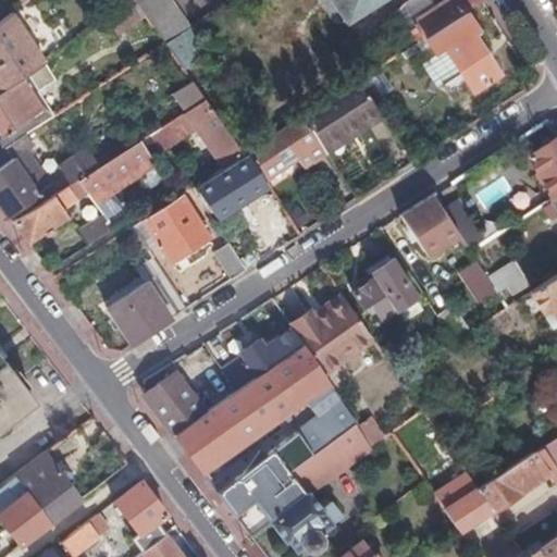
[(166,44),(193,26),(189,22),(181,10),(173,0),(136,0),(138,2),(146,14),(166,44)]
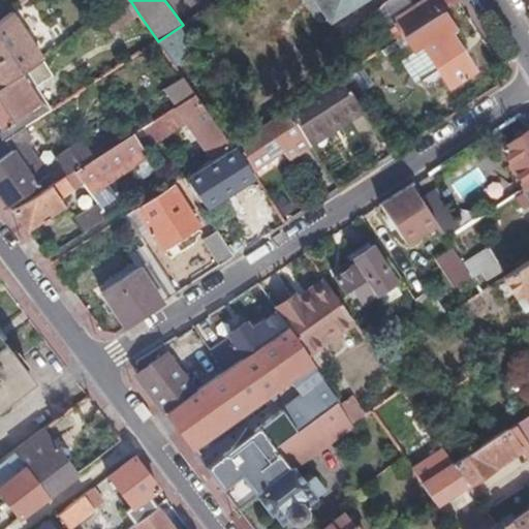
[(317,0),(332,21),(363,0),(317,0)]
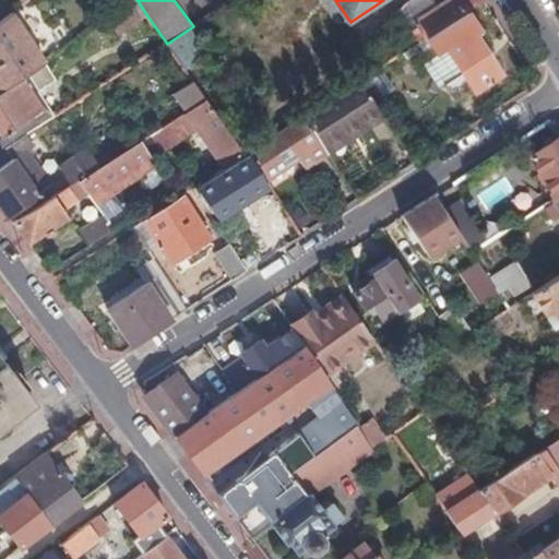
[(483,0),(449,0),(417,21),(427,37),(450,22),(466,11),(483,0)]
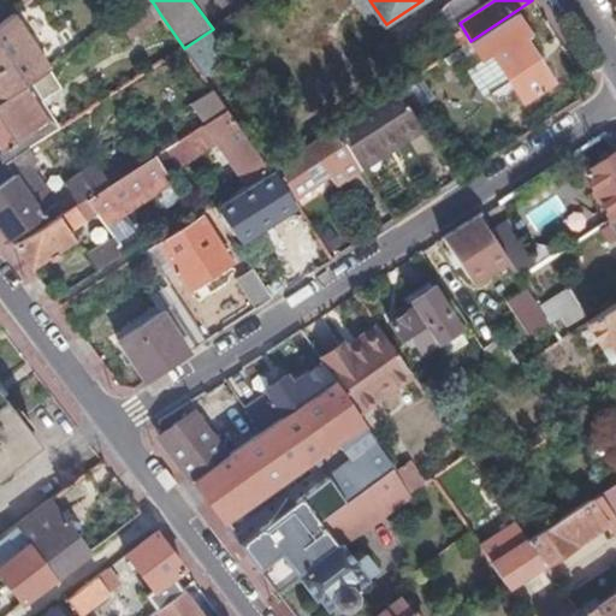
[(131,36),(161,16),(153,3),(122,23),(131,36)]
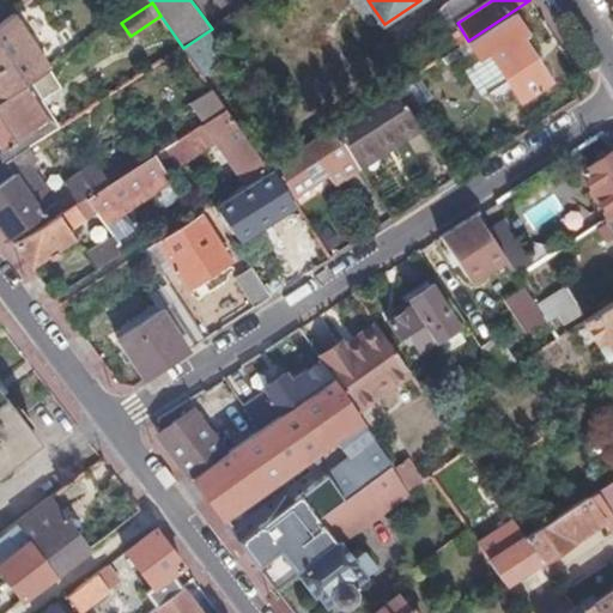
[(493,24),(468,41),(479,59),(490,52),(505,78),(496,84),(510,105),(548,80),(521,38),(527,35),(513,13),(495,25),(493,24)]
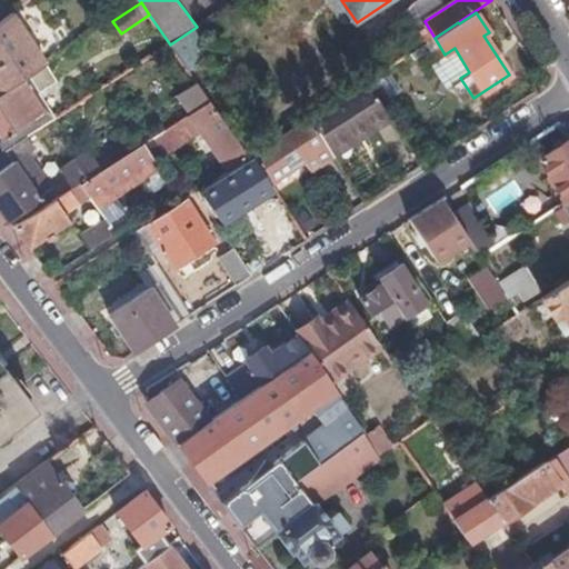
[(48,65),(13,15),(0,25),(0,87),(5,93),(15,87),(39,70),(48,65)]
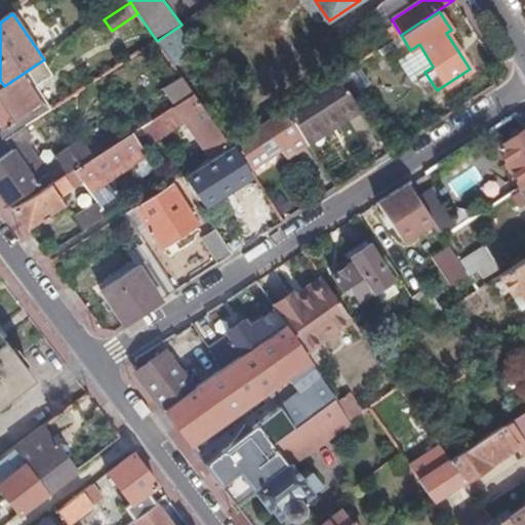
[(157,41),(177,70),(190,63),(201,35),(188,33),(182,25),(157,41)]
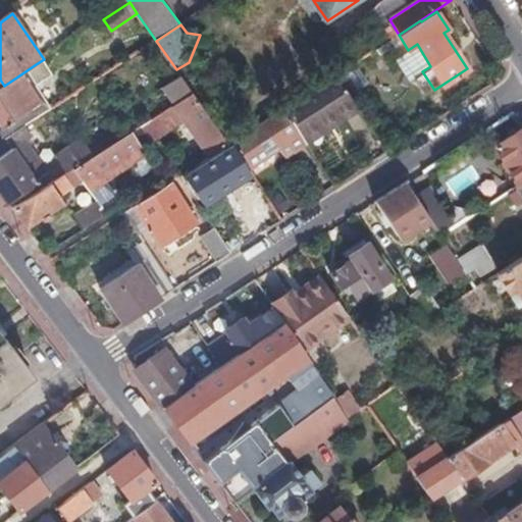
[(6,138),(18,129),(38,117),(25,98),(31,95),(29,91),(45,81),(36,64),(13,80),(14,81),(0,89),(0,124),(2,127),(6,138)]
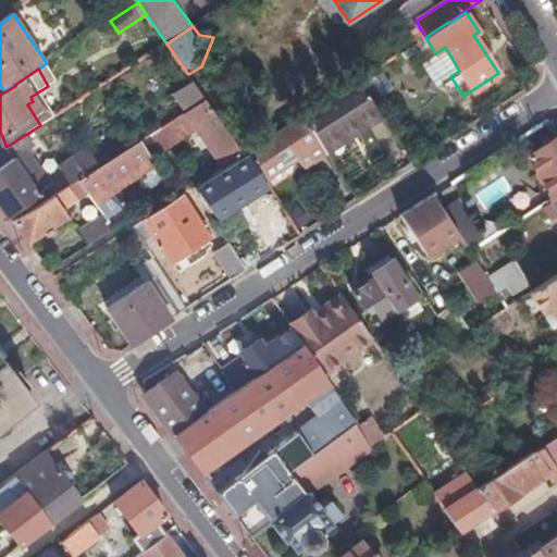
[(359,81),(305,115),(325,148),(381,113),(359,81)]
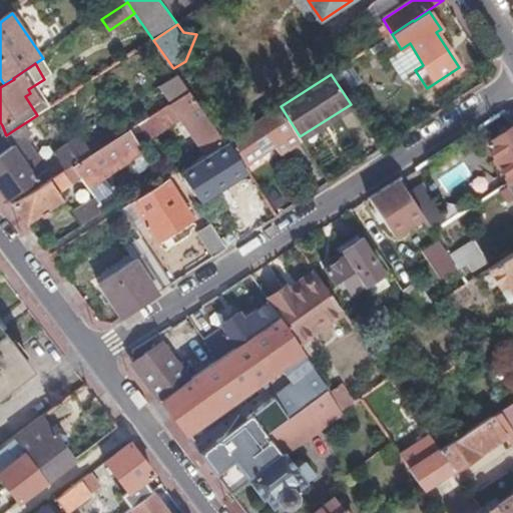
[(162,85),(173,101),(189,91),(178,75),(162,85)]
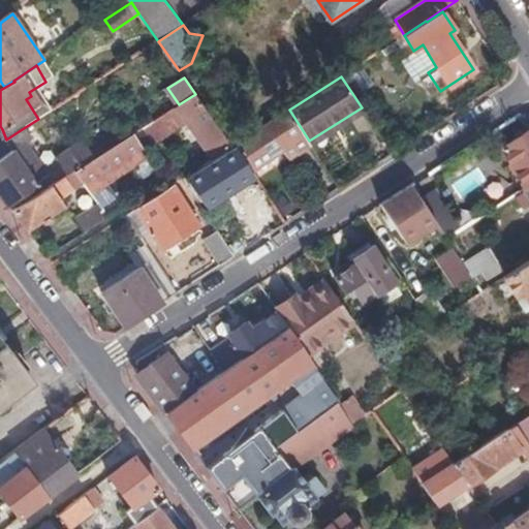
[(195,94),(179,104),(180,106),(216,158),(221,154),(231,147),(195,94)]
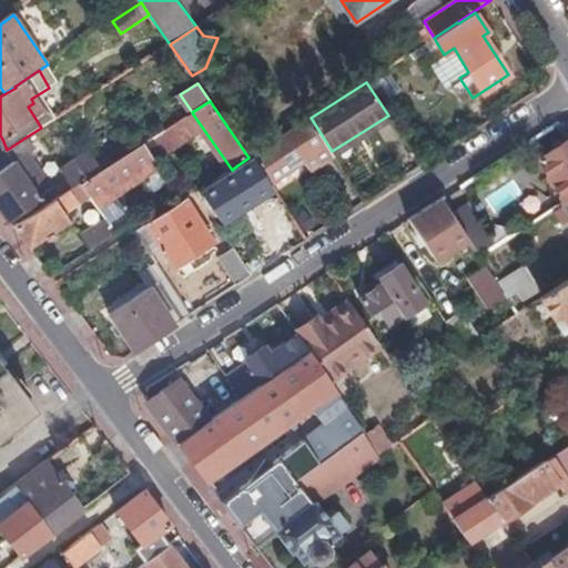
[(28,107),(41,128),(48,124),(33,103),(28,107)]
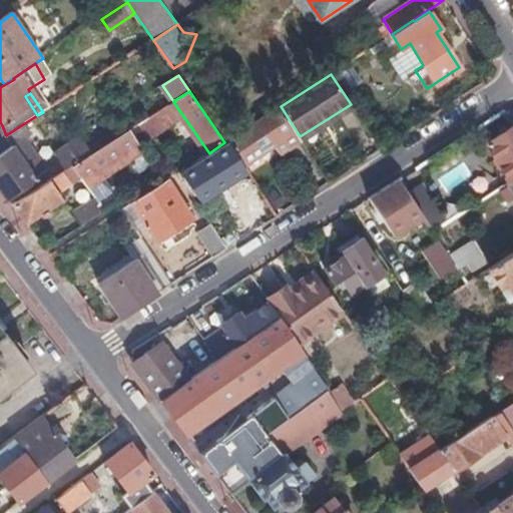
[(281,106),(228,140),(240,158),(258,146),(262,153),(275,145),(280,154),(302,140),(300,136),(281,106)]
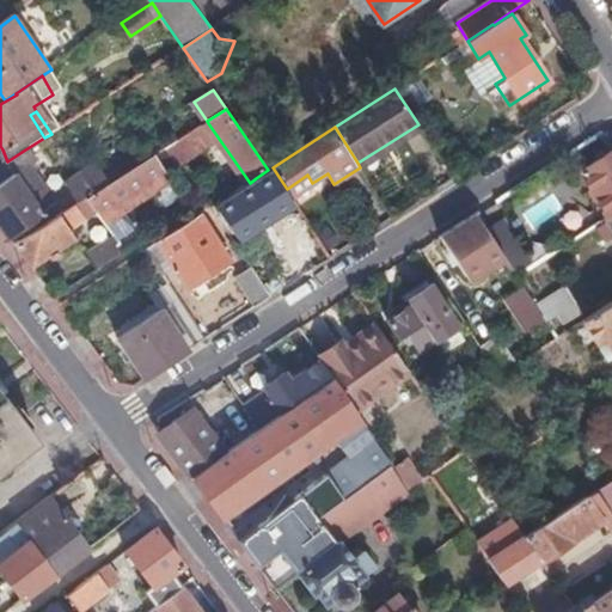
[(196,128),(183,136),(191,148),(203,139),(196,128)]
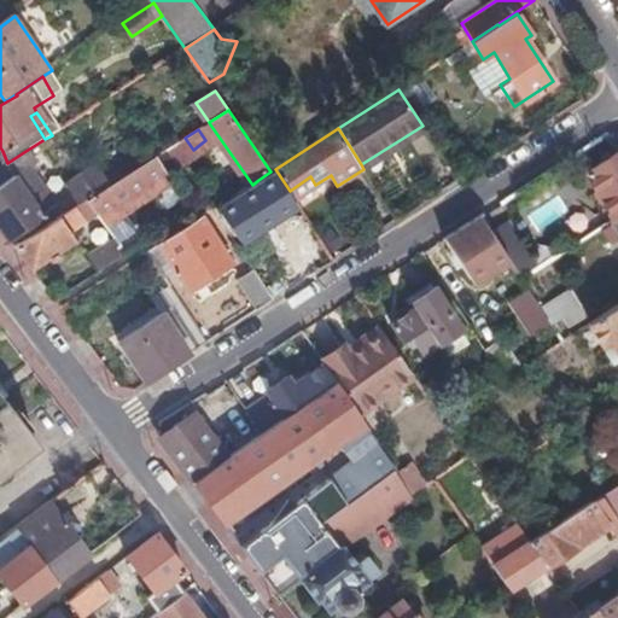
[(617,217),(617,152),(586,174),(614,220),(617,217)]
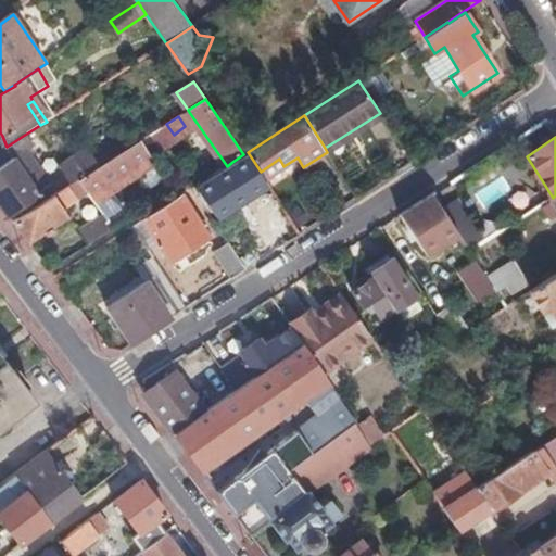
[(0,204),(10,217),(53,186),(20,138),(7,147),(0,151),(0,204)]
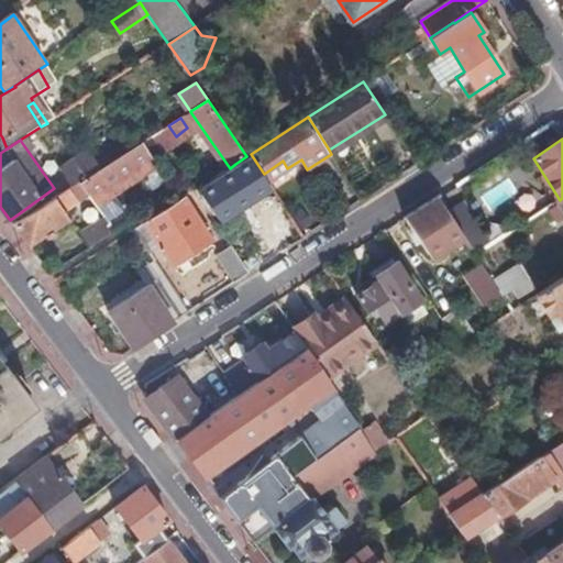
[(98,170),(111,190),(155,162),(142,143),(102,168),(98,170)]
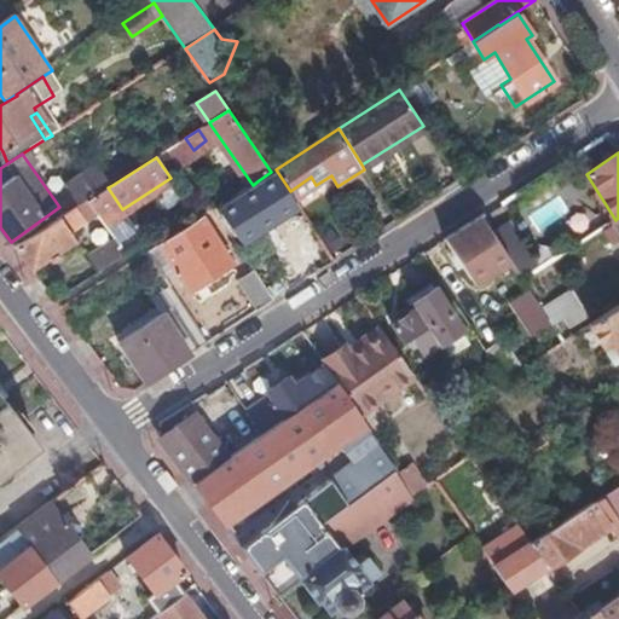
[(81,206),(88,201),(108,187),(113,185),(98,163),(67,184),(81,206)]
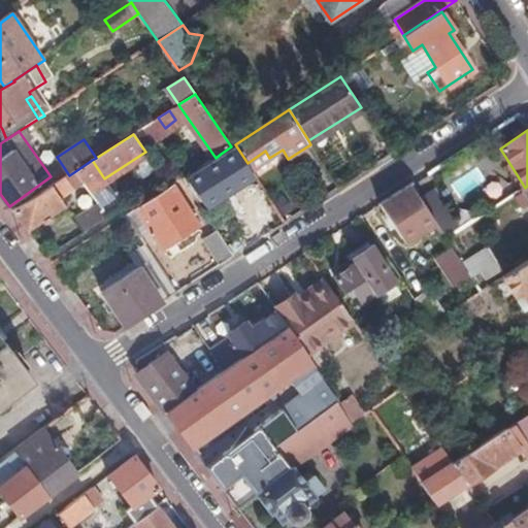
[(248,163),(252,169),(269,158),(265,151),(248,163)]
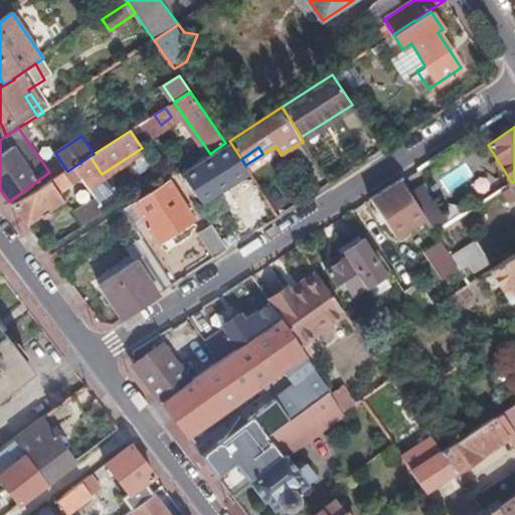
[(210,154),(180,172),(196,196),(240,168),(229,153),(220,158),(215,150),(210,154)]
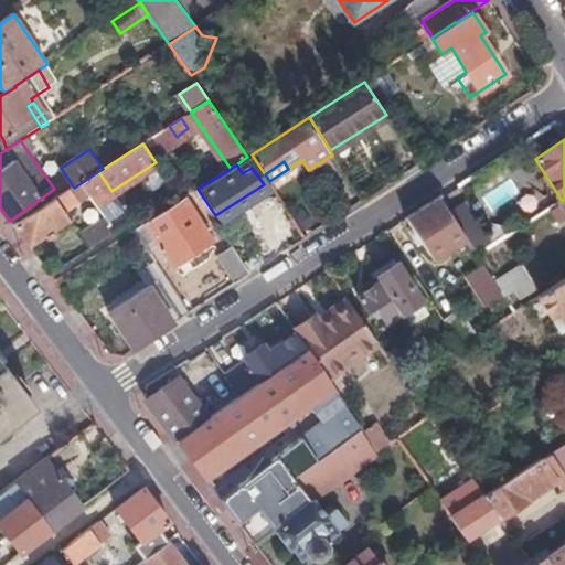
[(507,170),(468,189),(480,213),(519,193),(507,170)]
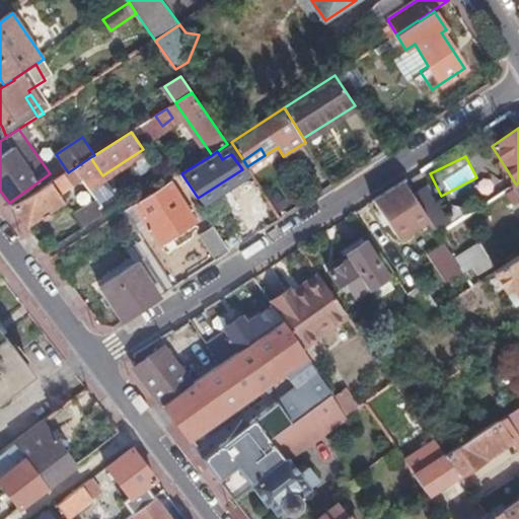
[(74,168),(88,187),(102,175),(90,157),(74,168)]
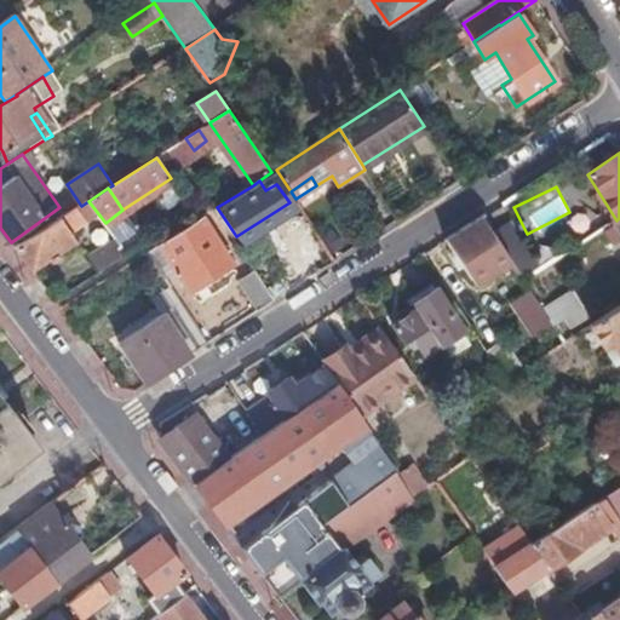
[(187,208),(190,214),(197,210),(194,204),(189,206),(187,208)]
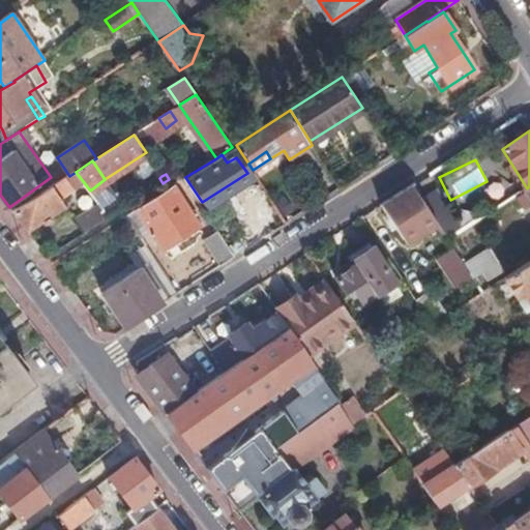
[(13,212),(28,232),(66,206),(61,199),(75,190),(66,178),(13,212)]
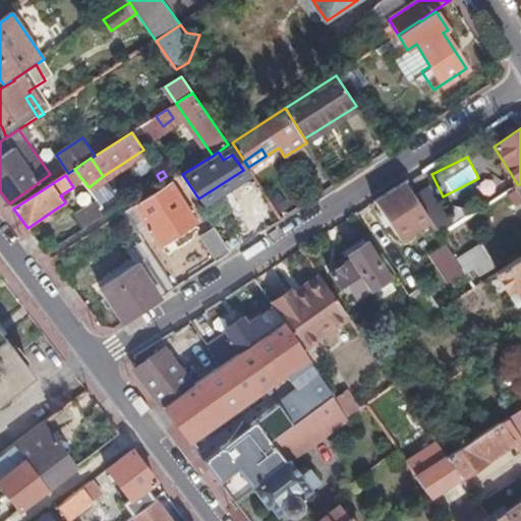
[(380,198),(374,201),(398,237),(427,218),(404,182),(380,198)]
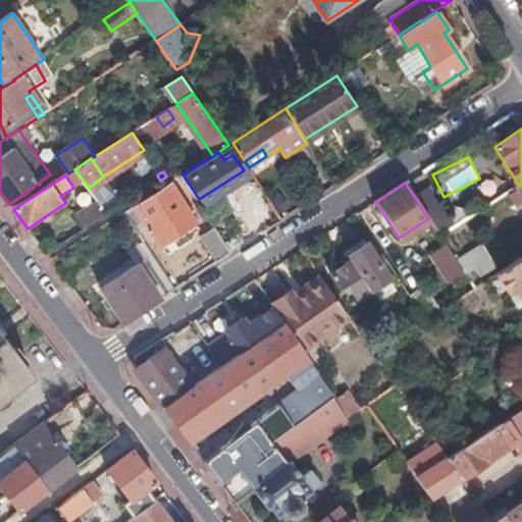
[(170,184),(136,206),(161,246),(197,223),(170,184)]
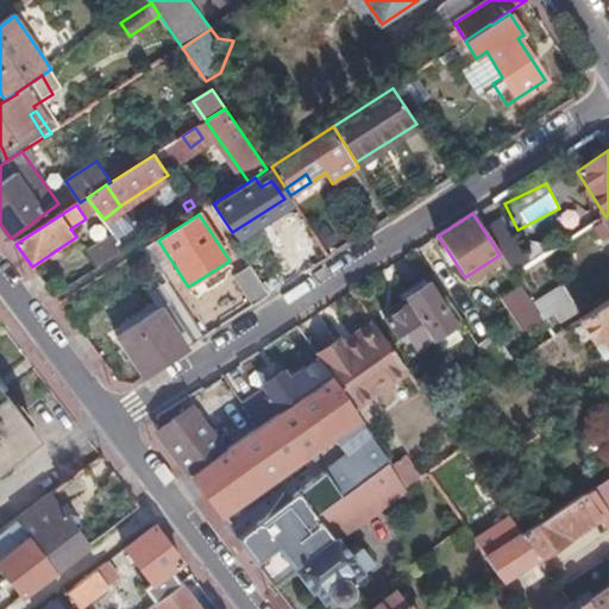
[(547,244),(552,251),(600,220),(596,214),(547,244)]
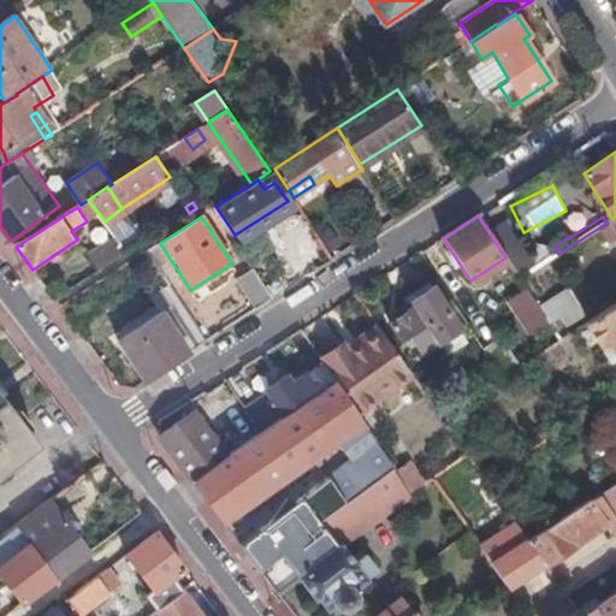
[(88,256),(100,272),(125,255),(119,246),(123,244),(105,221),(93,230),(104,246),(88,256)]
